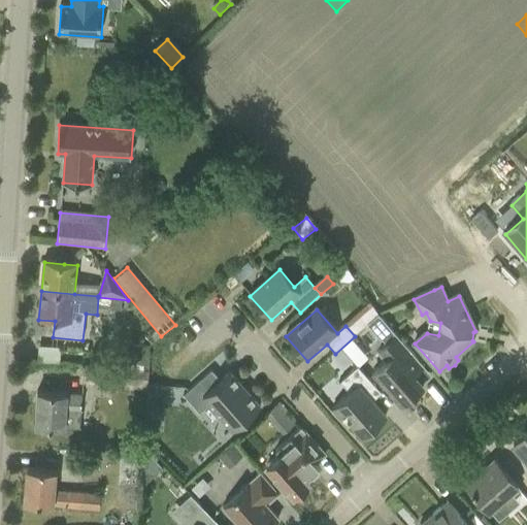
[(367,326),(382,341),(392,332),(379,316),(367,326)]
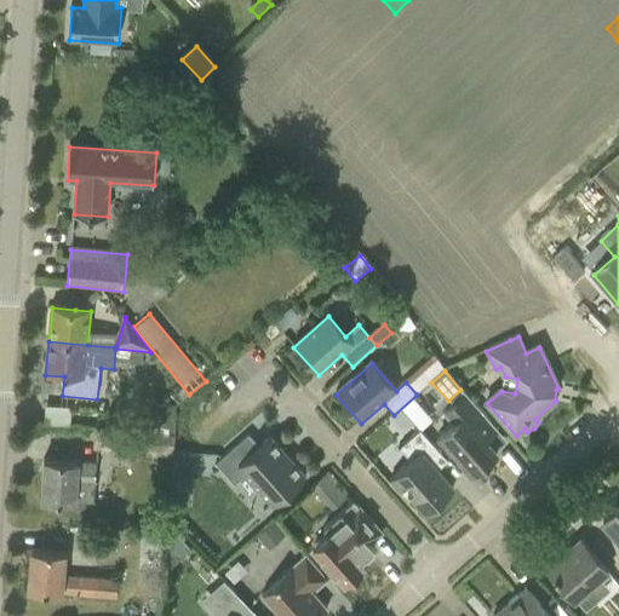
[(499,432),(491,422),(466,396),(443,416),(452,424),(439,437),(473,475),(480,467),(482,470),(486,470),(489,466),(493,462),(494,459),(492,456),(497,453),(486,441),(497,432),(498,433),(499,432)]
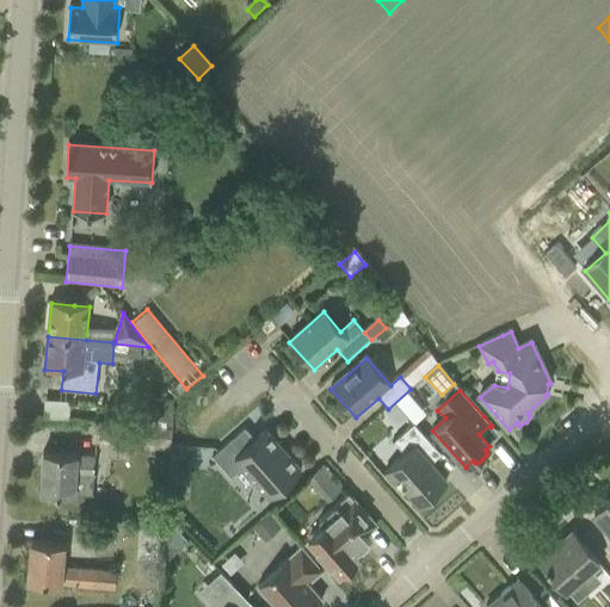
[(404,410),(416,423),(427,413),(407,392),(388,412),(395,419),(404,410)]
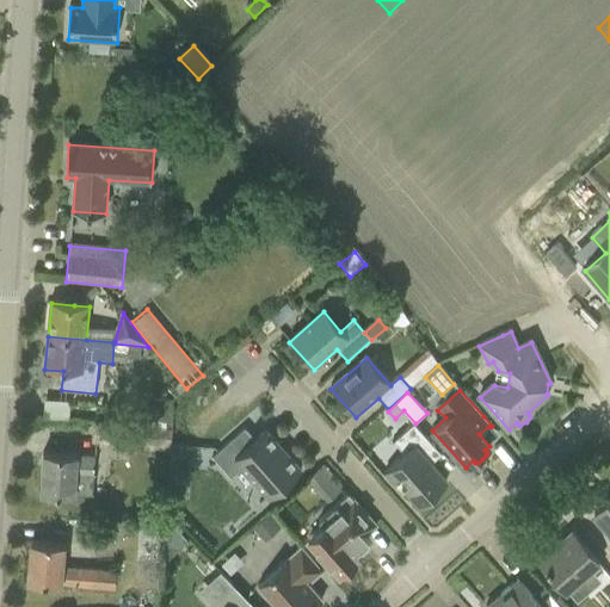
[(447,484),(431,465),(424,458),(436,448),(414,425),(394,443),(405,456),(386,474),(405,495),(407,493),(420,507),(433,496),(438,495),(443,491),(444,487),(447,484)]
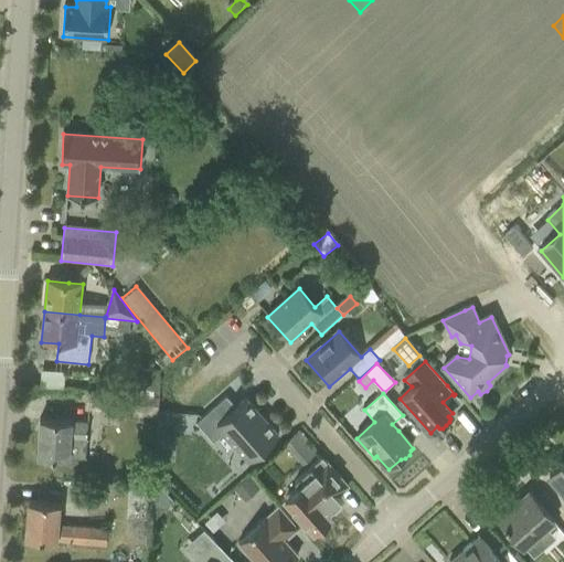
[(224,434),(249,463),(279,436),(246,400),(236,409),(226,398),(197,424),(208,436),(215,430),(222,436),(224,434)]
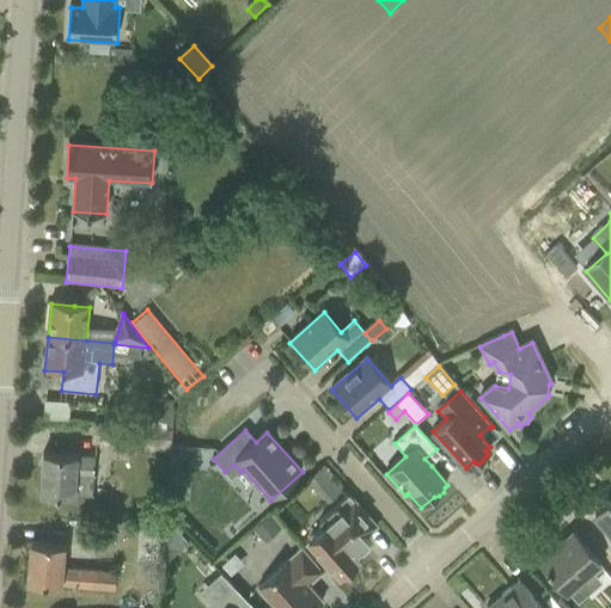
[(41,496),(93,498),(96,459),(43,455),(41,496)]
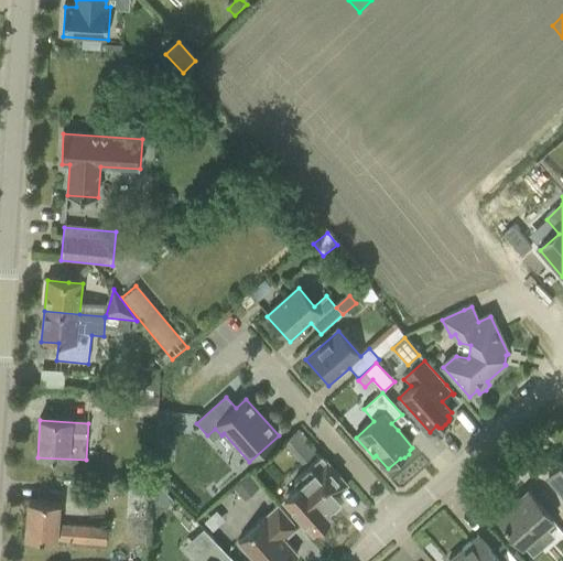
[(303,467),(318,449),(299,433),(283,452),(303,467)]
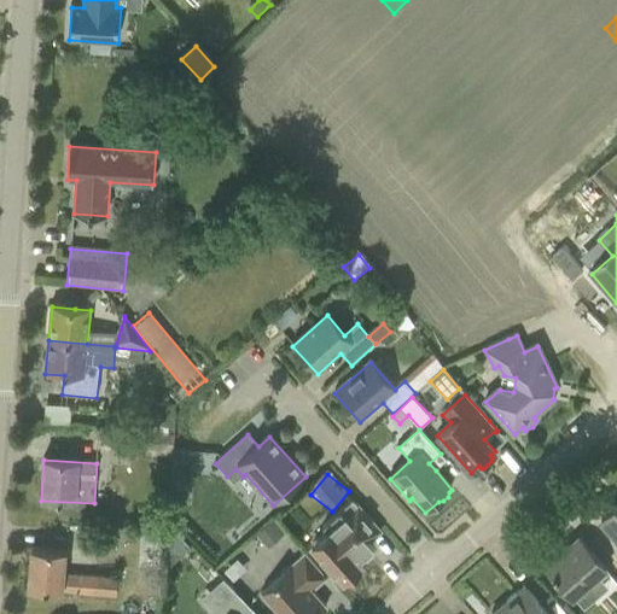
[(380,533),(353,502),(322,530),(327,534),(312,548),(344,585),(366,565),(361,559),(372,549),(368,544),(380,533)]
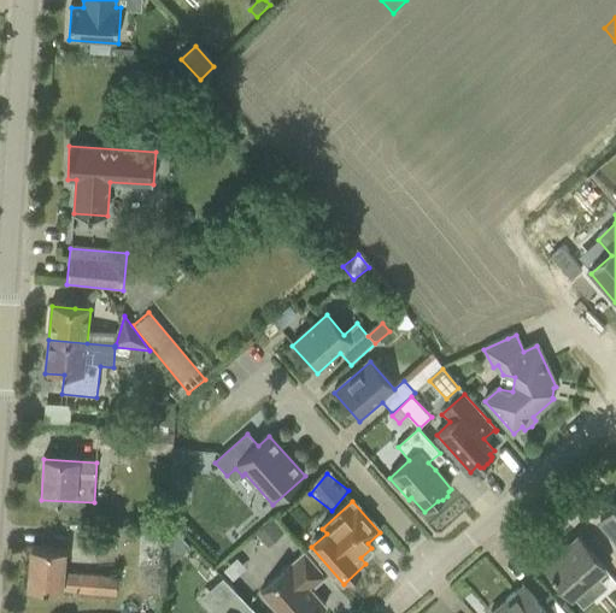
[(157,506),(144,518),(152,526),(165,516),(157,506)]
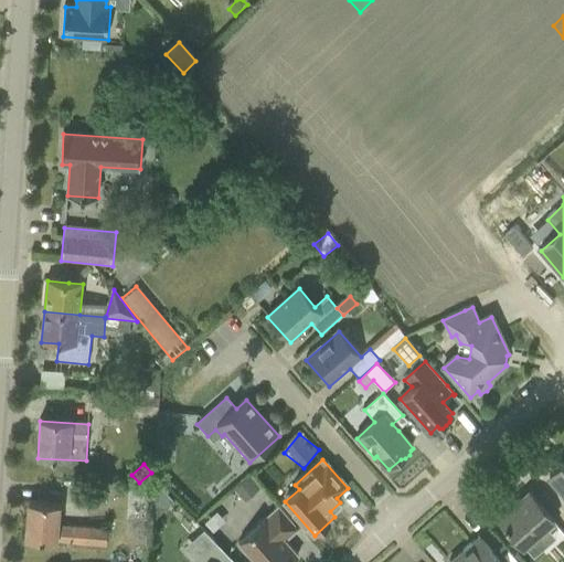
[(550,477),(563,492),(563,467),(562,466),(550,477)]
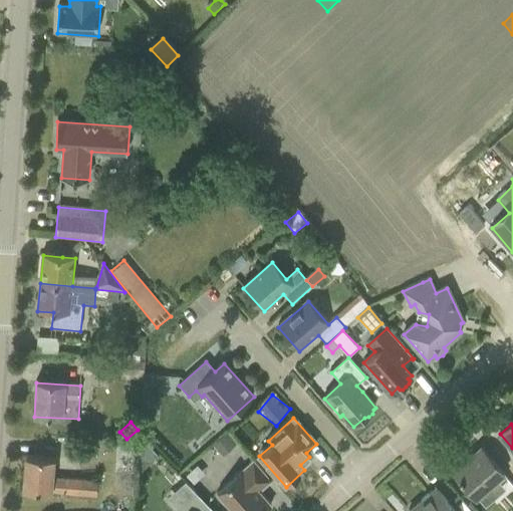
[(117,445),(117,453),(134,454),(134,445),(117,445)]
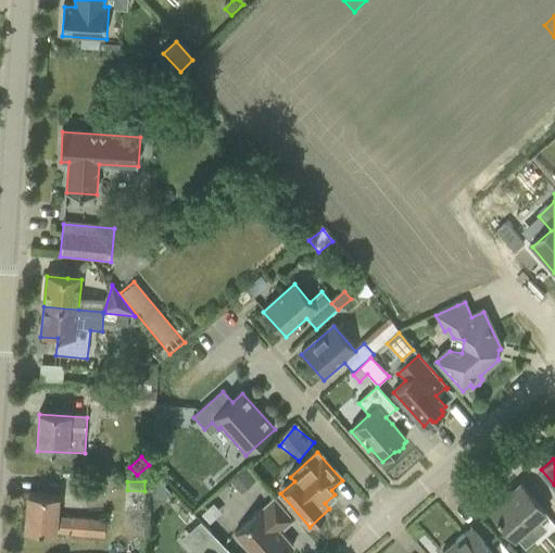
[(73,499),(99,499),(100,482),(73,482),(73,499)]
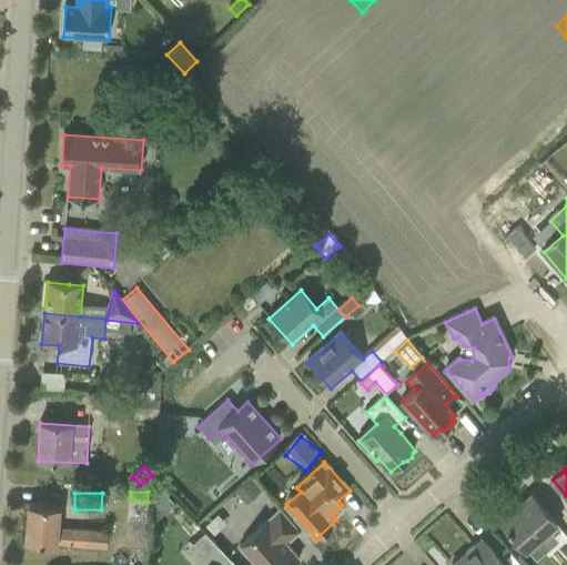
[(532,497),(502,524),(526,553),(557,526),(532,497)]
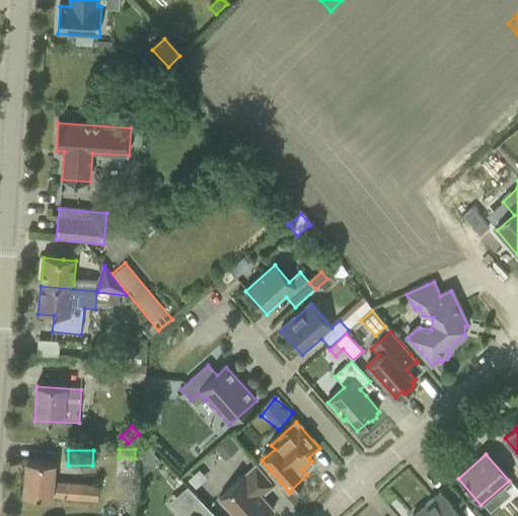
[(23,496),(98,502),(100,488),(54,484),(56,464),(26,462),(23,496)]
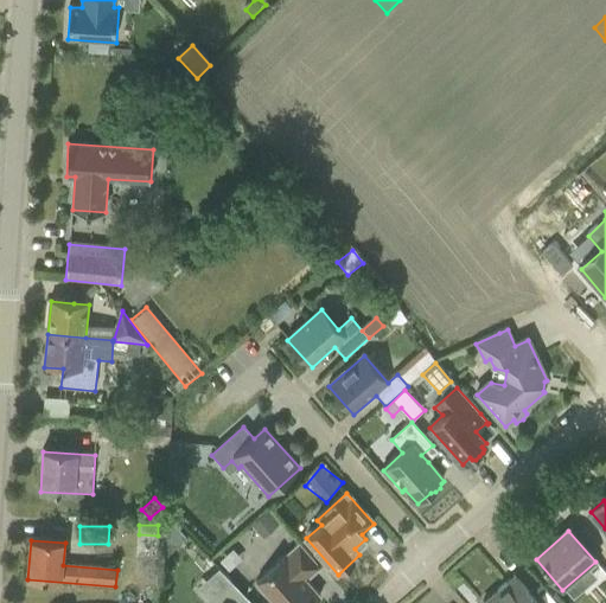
[(316,602),(320,598),(306,582),(320,569),(300,545),(256,584),(272,602),(316,602)]
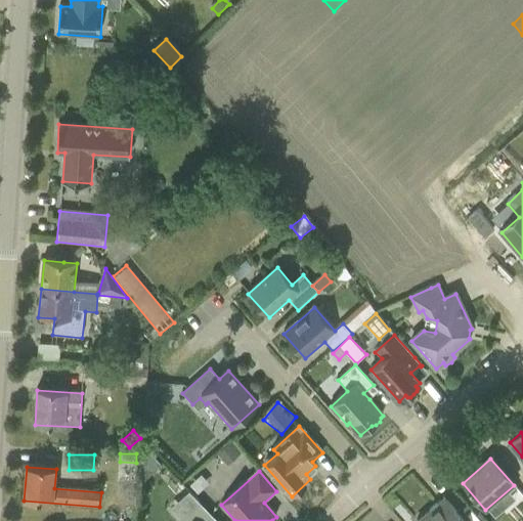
[(462,520),(444,500),(421,520),(462,520)]
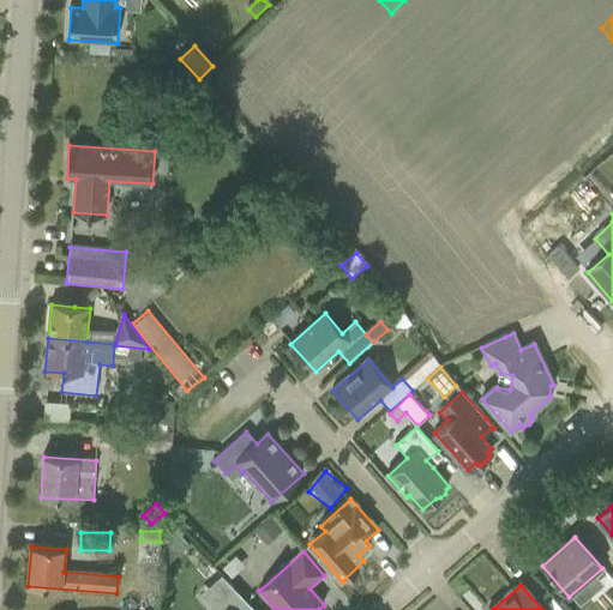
[(253,609),(234,590),(212,609),(253,609)]
